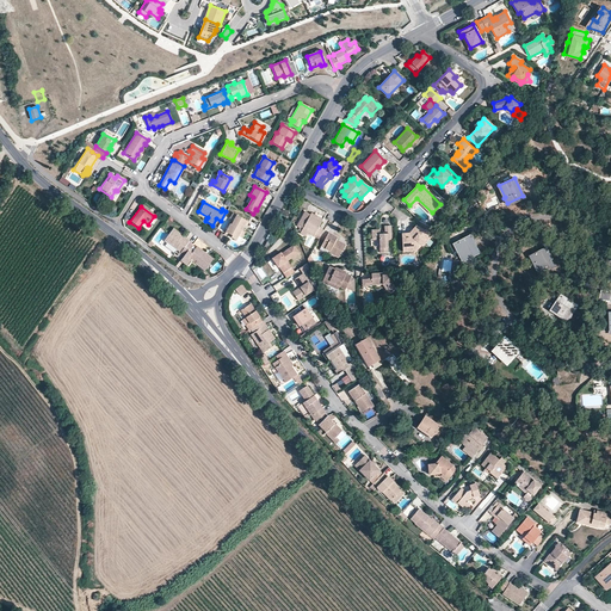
[(315,217),(310,215),(304,211),(297,226),(302,228),(307,232),(314,235),(319,238),(323,230),(319,227),(321,221),(315,217)]
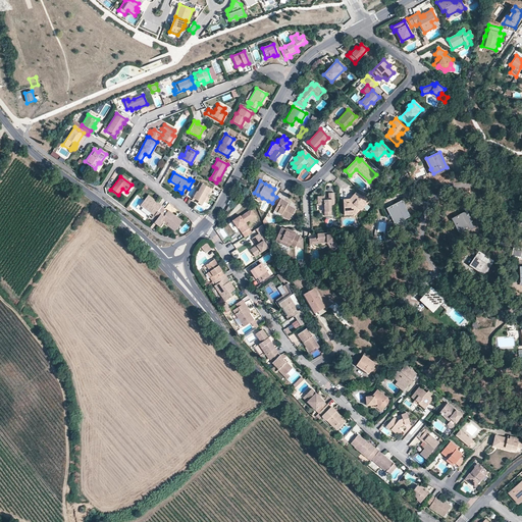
[(191,201),(201,206),(203,203),(206,205),(208,199),(205,198),(207,195),(206,194),(207,192),(209,194),(211,190),(198,183),(195,188),(198,190),(196,193),(195,192),(191,201)]
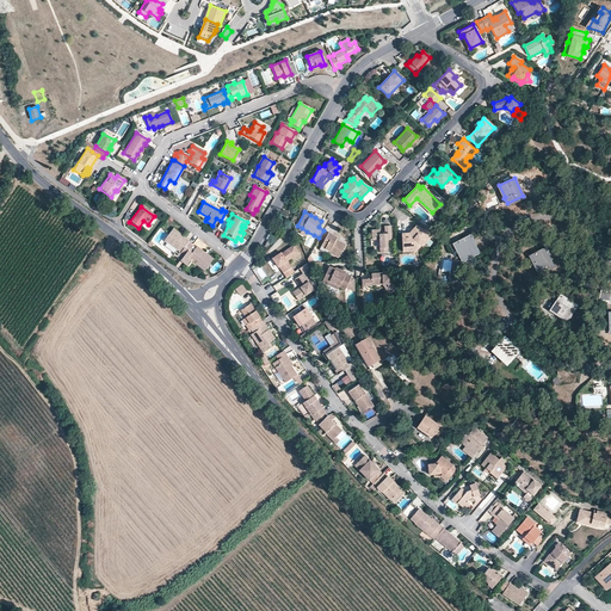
[(380,254),(388,253),(387,241),(392,241),(390,226),(384,227),(384,234),(380,234),(380,230),(371,232),(371,240),(380,240),(380,254)]
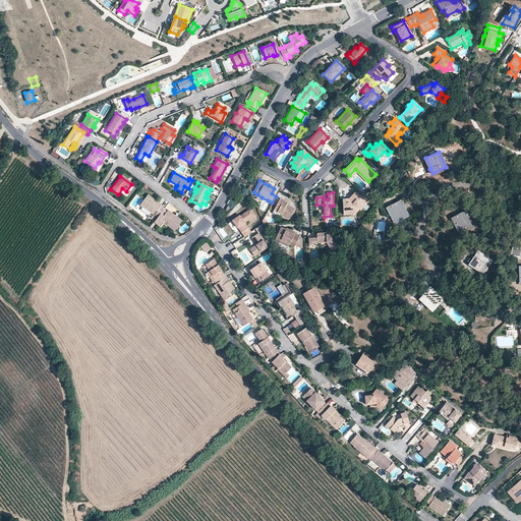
[(343,199),(344,216),(355,215),(360,210),(363,209),(371,200),(355,193),(349,198),(343,199)]
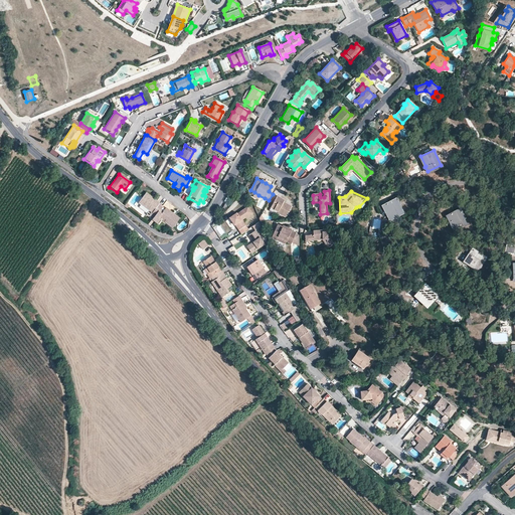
[(151,201),(143,195),(138,203),(148,211),(146,214),(146,216),(147,217),(149,217),(149,216),(152,219),(157,212),(158,210),(161,206),(158,204),(159,204),(152,199),(151,201)]
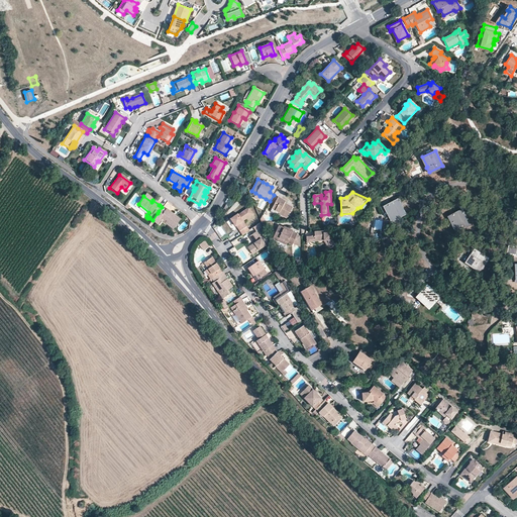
[(286,219),(291,209),(283,205),(284,203),(285,202),(277,198),(271,209),(278,213),(278,214),(286,219)]
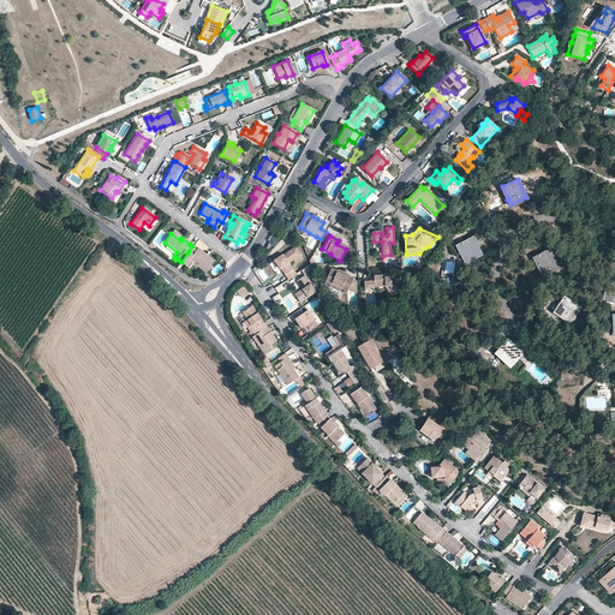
[(465,263),(482,255),(472,238),(458,245),(464,256),(461,257),(465,263)]
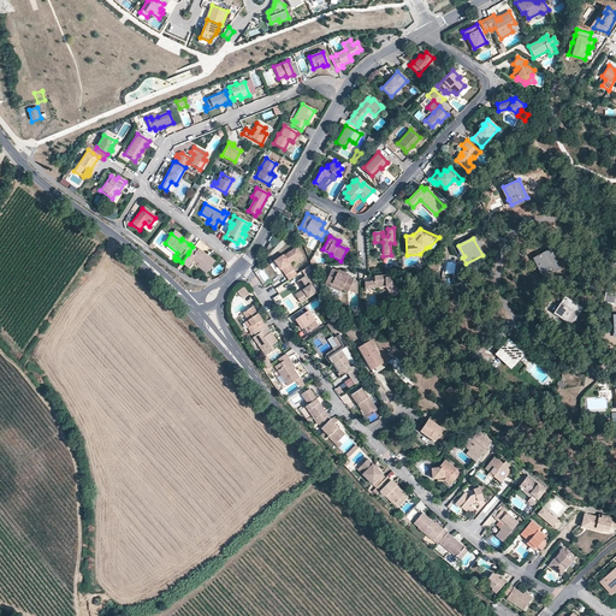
[(280,270),(284,267),(288,273),(285,276),(289,280),(296,276),(289,264),(301,256),(295,248),(284,256),(283,255),(274,261),(280,270)]
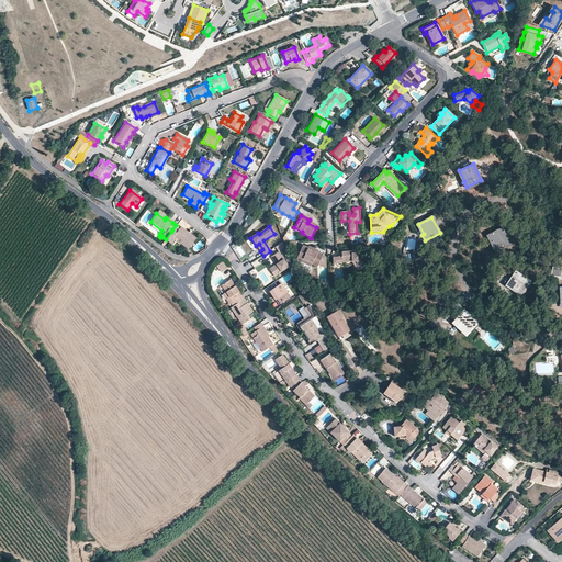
[(187,250),(193,242),(184,235),(187,233),(180,227),(176,233),(175,234),(171,232),(166,239),(165,240),(171,246),(175,242),(187,250)]
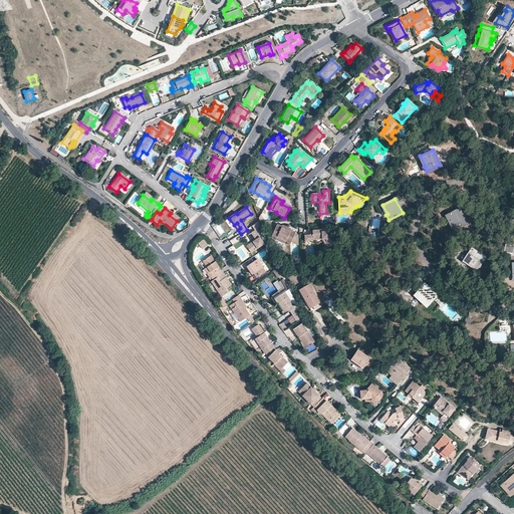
[(450,225),(453,230),(466,223),(459,208),(447,215),(452,224),(450,225)]
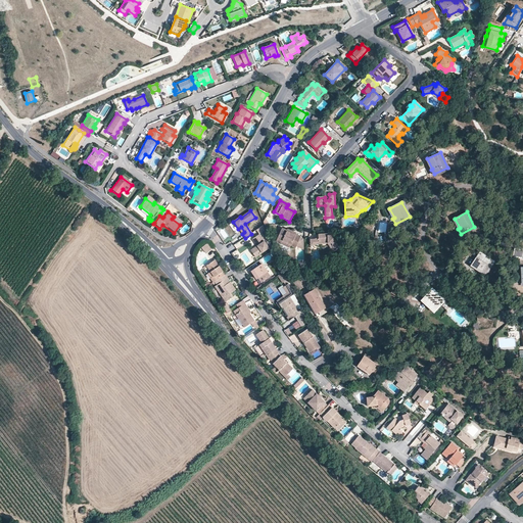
[(257,230),(260,235),(267,231),(265,226),(257,230)]
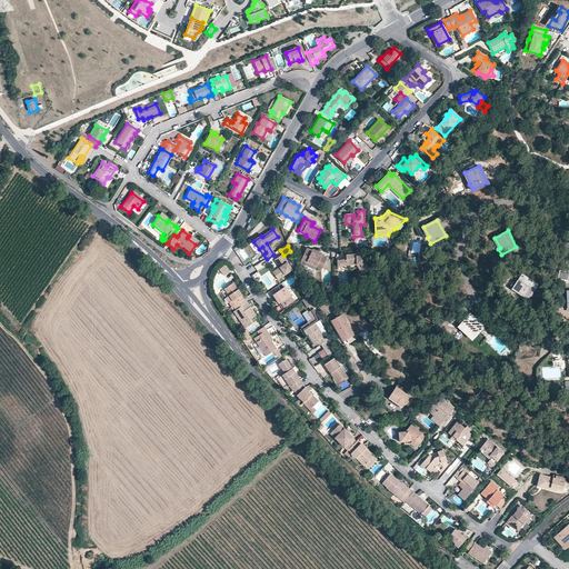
[(327,258),(321,256),(320,257),(311,252),(312,251),(306,249),(301,261),(307,263),(307,262),(317,267),(316,268),(321,270),(322,266),(326,259),(327,258)]
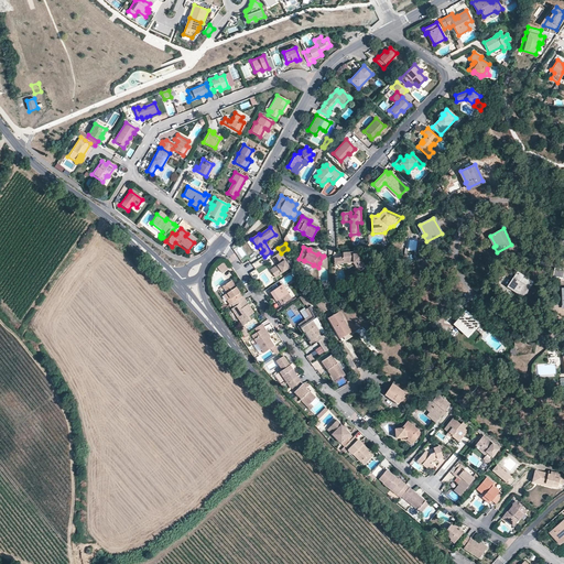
[(361,253),(353,255),(353,252),(343,253),(339,253),(339,255),(339,258),(343,258),(343,263),(353,263),(357,262),(357,266),(361,271),(367,268),(366,266),(369,263),(366,258),(361,258),(361,253)]
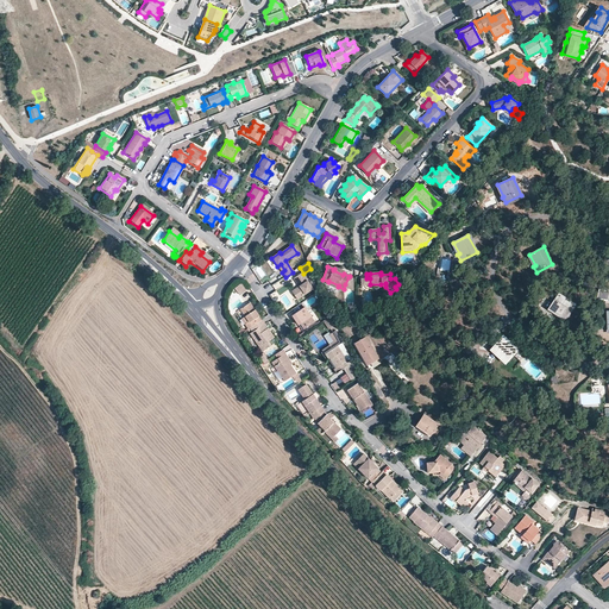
[(295,278),(300,287),(301,289),(294,294),(297,300),(314,290),(303,274),(295,278)]
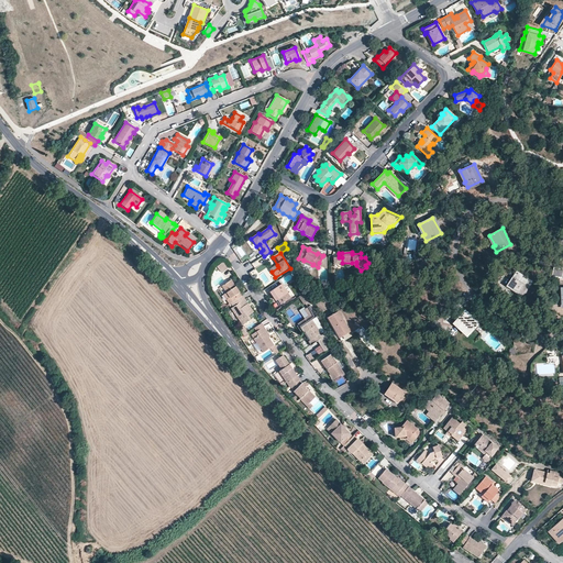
[(229,268),(223,262),(217,267),(222,274),(229,268)]
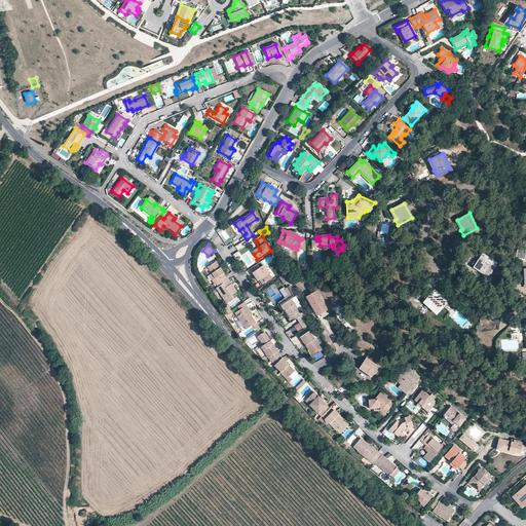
[(334,255),(337,253),(333,248),(333,245),(329,246),(334,255)]
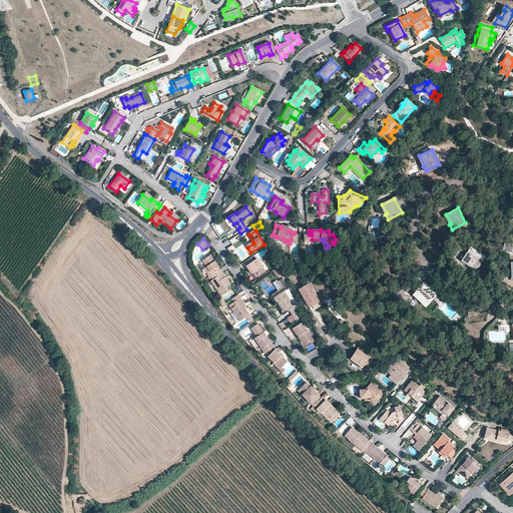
[(471,267),(475,270),(484,257),(470,247),(463,259),(471,266),(471,267)]
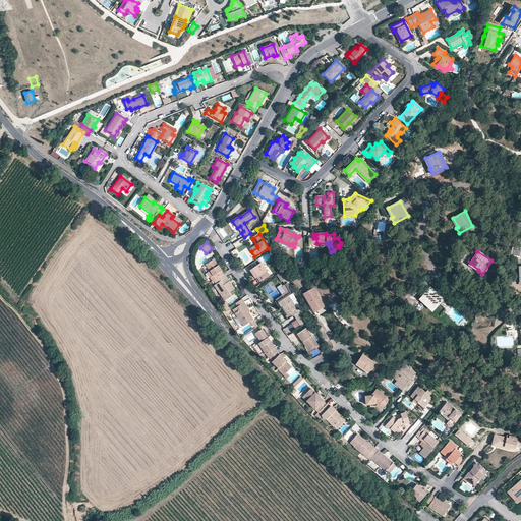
[(216,280),(224,274),(213,259),(205,266),(209,272),(213,277),(216,280)]
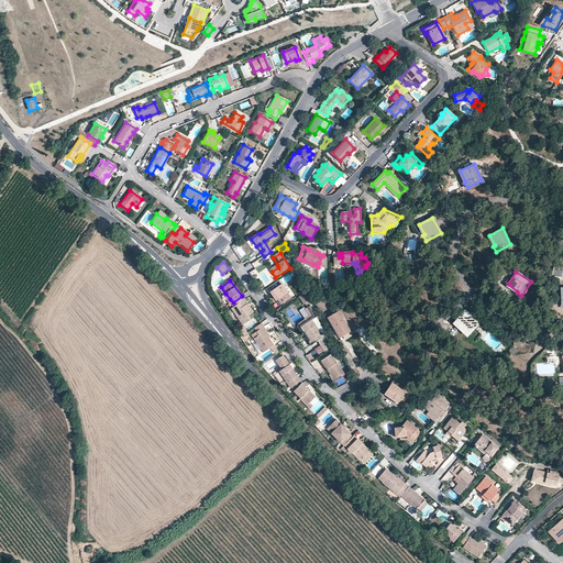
[(277,299),(280,305),(290,298),(282,285),(272,291),(277,299)]
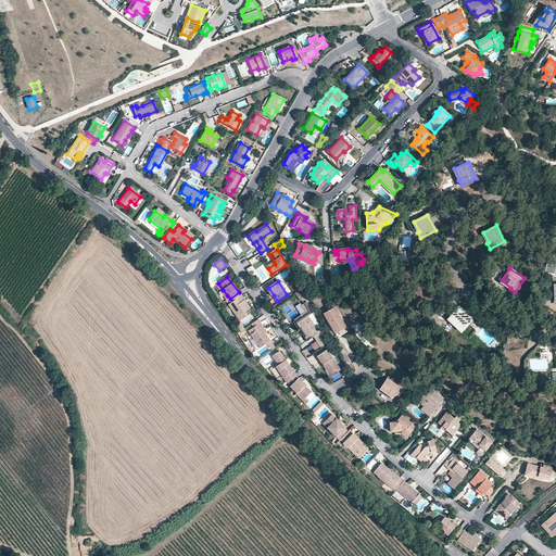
[(228,300),(230,299),(227,295),(223,290),(219,292),(226,301),(228,300)]
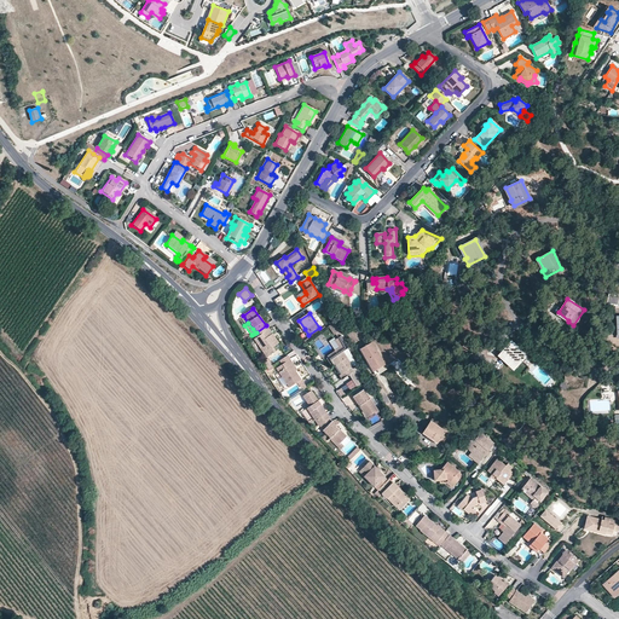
[(254,340),(267,358),(276,352),(273,348),(276,346),(270,337),(273,335),(266,325),(256,333),(254,334),(256,339),(254,340)]
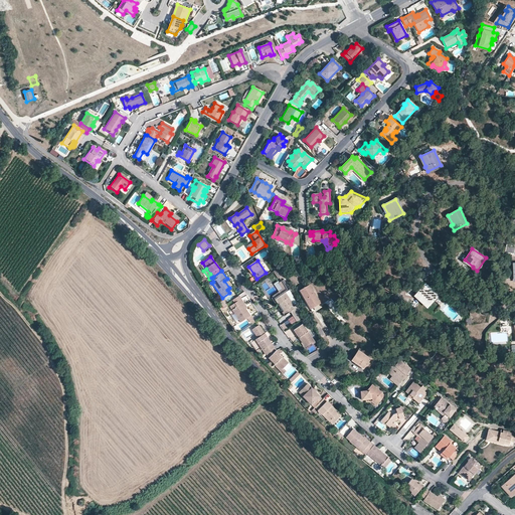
[(279,292),(281,295),(290,290),(285,279),(279,283),(283,289),(279,292)]
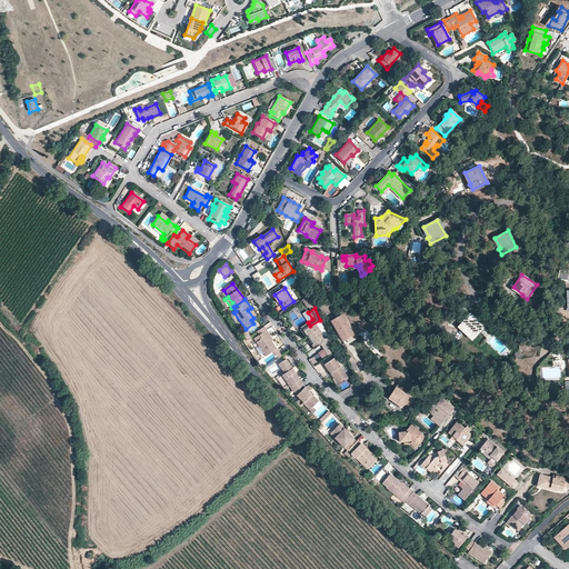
[(353,333),(341,312),(330,319),(342,340),(353,333)]
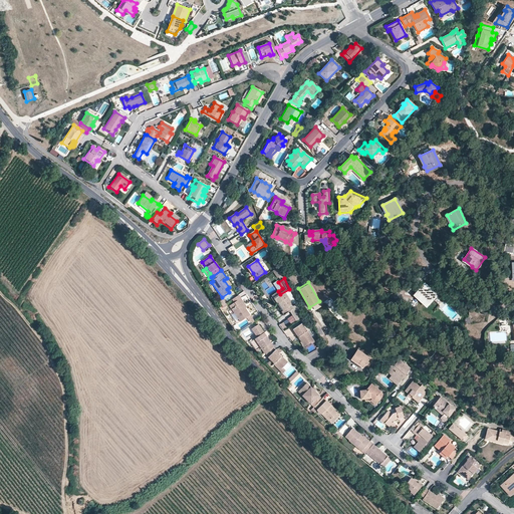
[(426,307),(437,296),(425,285),(416,295),(423,303),(422,303),(426,307)]
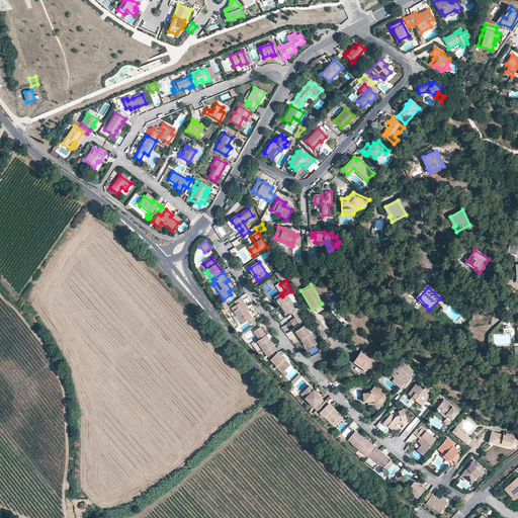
[(399,299),(405,294),(401,289),(391,297),(397,305),(398,304),(399,299)]
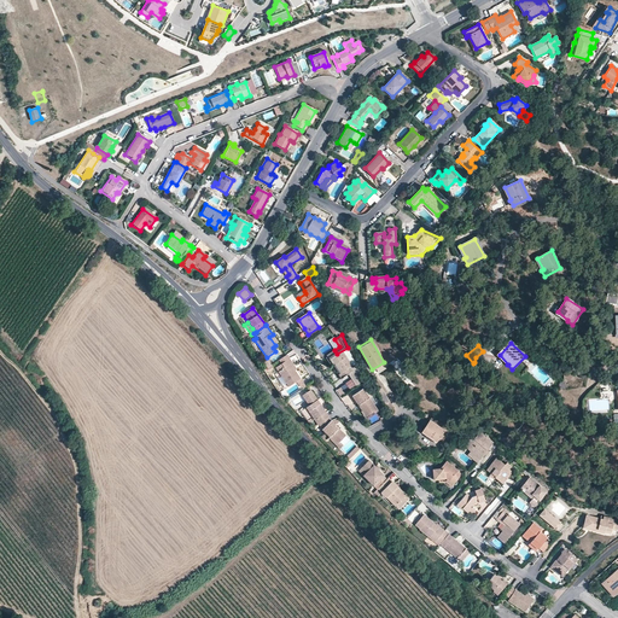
[(348,348),(337,354),(330,360),(333,367),(334,366),(337,365),(338,367),(337,368),(340,373),(338,374),(342,379),(349,373),(356,386),(365,382),(361,375),(357,368),(348,348)]
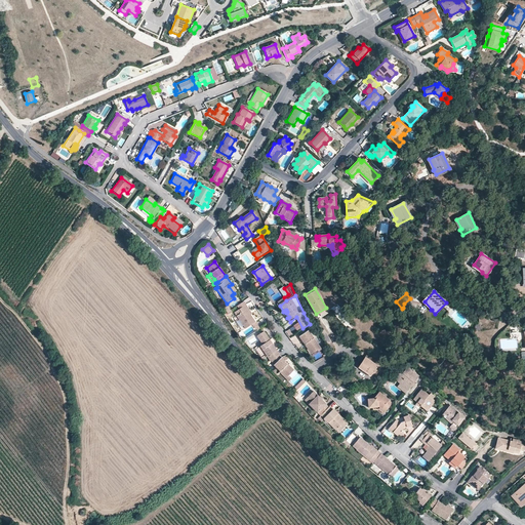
[(235,314),(245,329),(252,324),(254,323),(256,326),(254,327),(256,329),(259,327),(255,322),(247,311),(249,309),(246,306),(244,301),(237,307),(239,310),(235,314)]
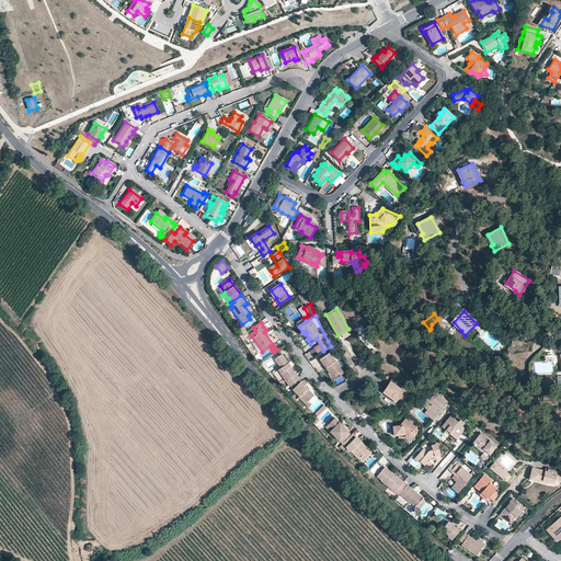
[(353,364),(345,351),(341,353),(348,366),(353,364)]
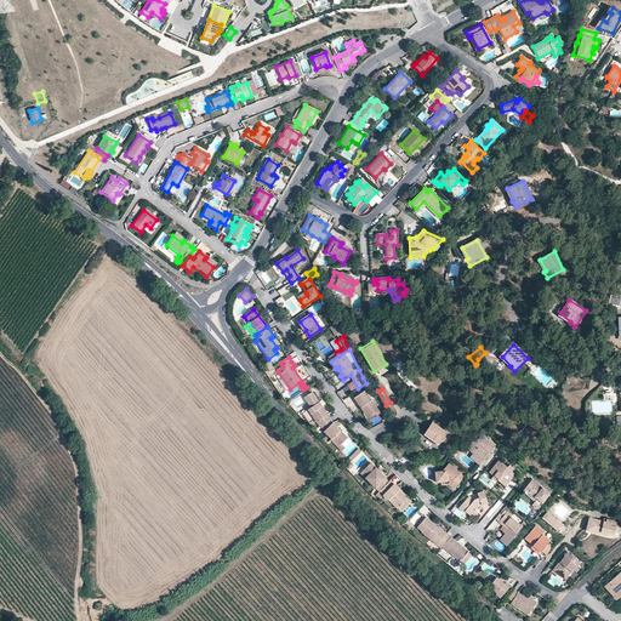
[(375,406),(364,391),(353,398),(360,408),(363,405),(364,408),(362,410),(369,420),(376,415),(372,409),(375,406)]
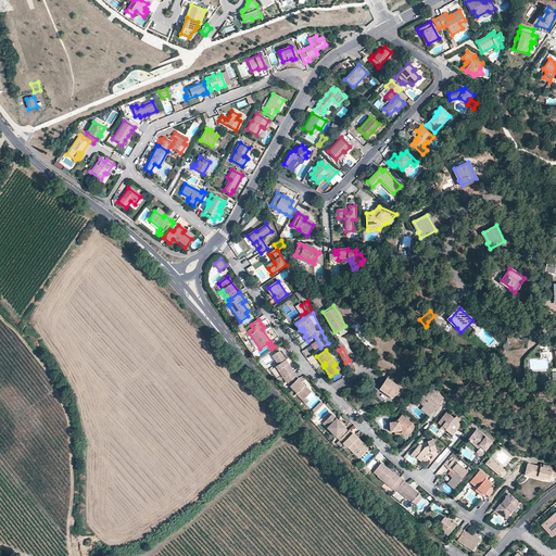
[(293,371),(280,351),(275,354),(280,364),(279,364),(276,366),(287,381),(292,378),(290,374),(293,371)]
